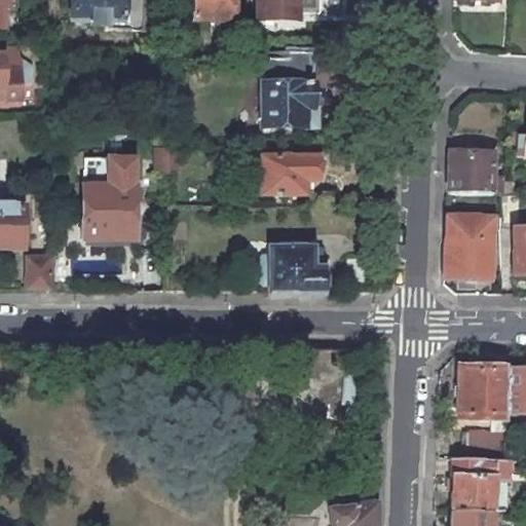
[(20,0),(0,0),(0,26),(1,26),(1,6),(21,6),(20,0)]
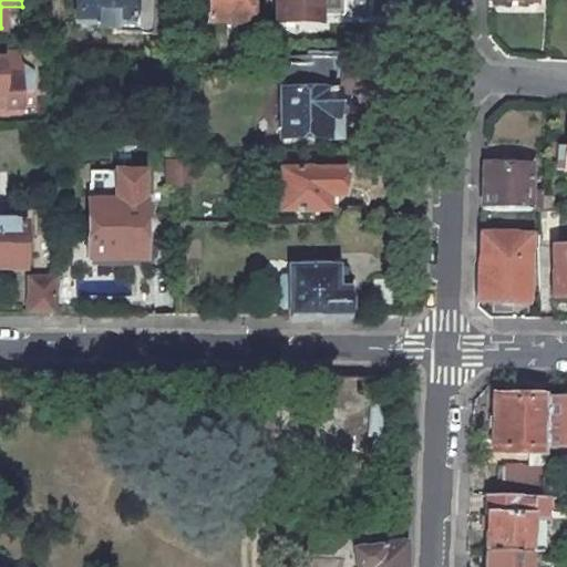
[(129,0),(76,0),(76,22),(96,22),(96,27),(113,28),(113,23),(129,23),(129,0)]
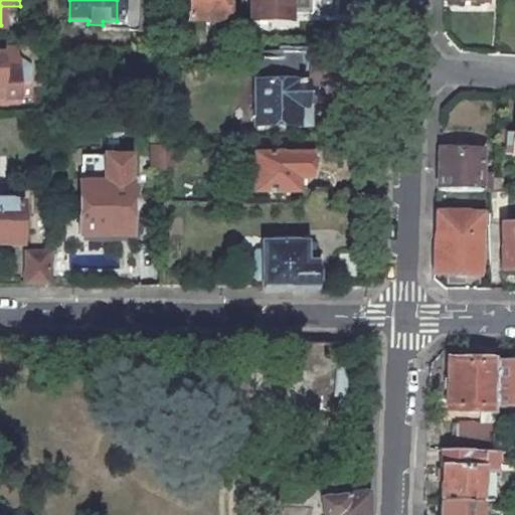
[(188,0),(188,19),(217,20),(217,30),(227,30),(227,0),(188,0)]
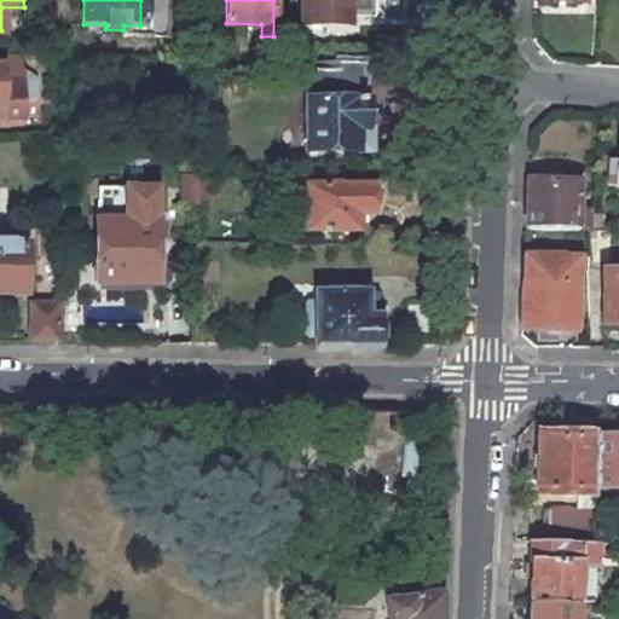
[(302,0),(302,22),(347,22),(347,0),(302,0)]
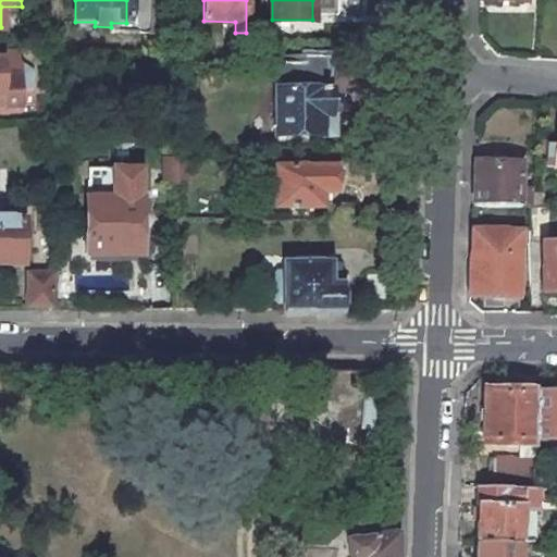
[(326,56),(276,56),(276,135),(321,135),(321,115),(327,115),(327,88),(326,89),(326,56)]
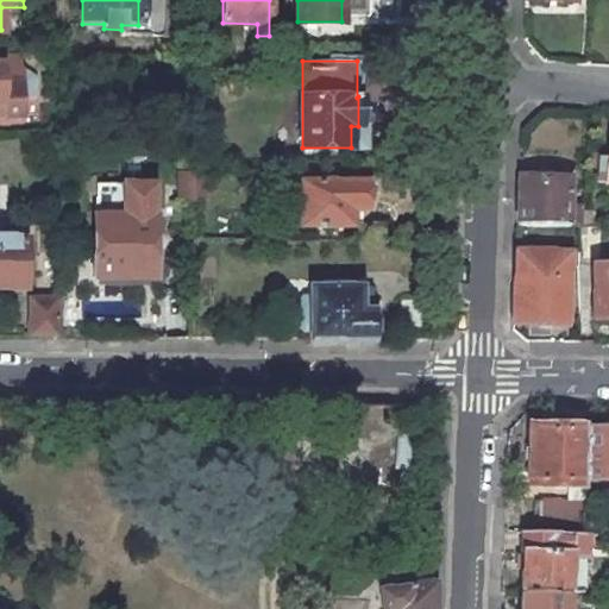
[(0,63),(0,113),(20,113),(20,76),(0,76),(0,63)]
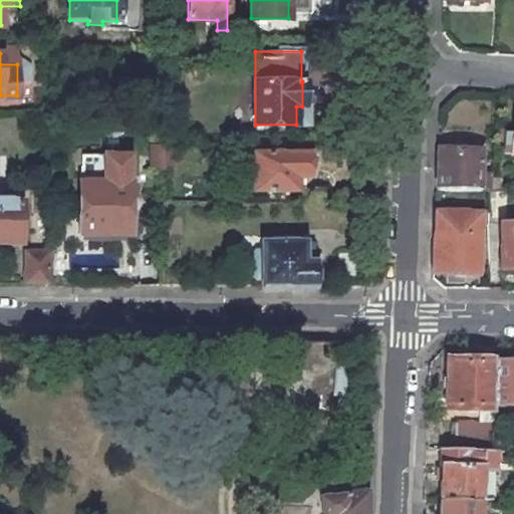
[(436,189),(479,191),(480,175),(481,150),(477,150),(477,144),(455,144),(455,149),(438,149),(436,189)]
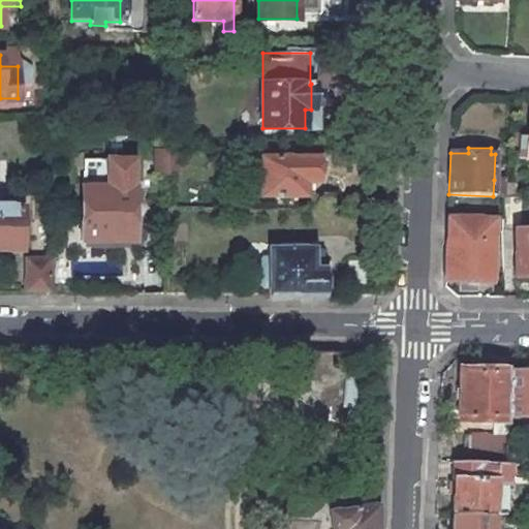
[(316,158),(261,158),(261,195),(305,195),(305,182),(315,182),(316,158)]
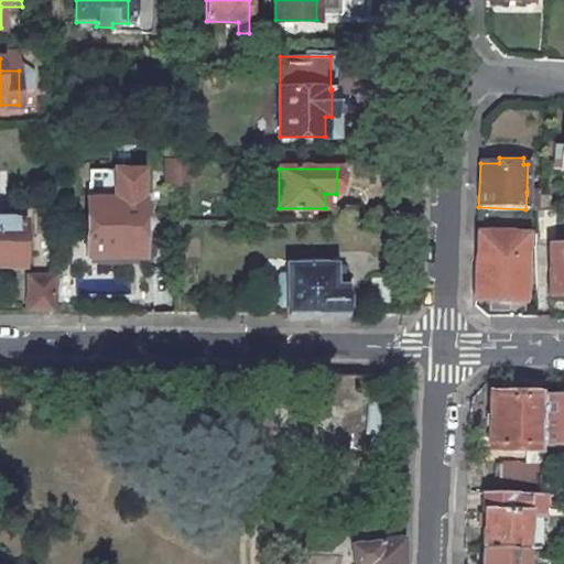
[(188,170),(177,170),(177,185),(188,185),(188,170)]
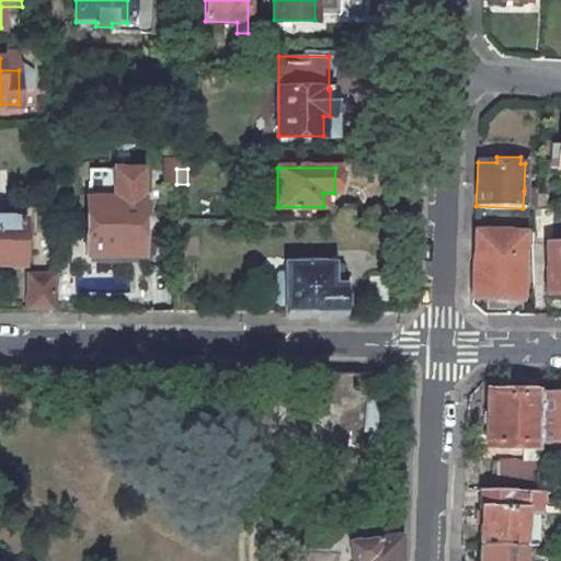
[(88,173),(87,199),(87,219),(87,237),(87,255),(139,255),(140,201),(139,201),(140,173),(88,173)]
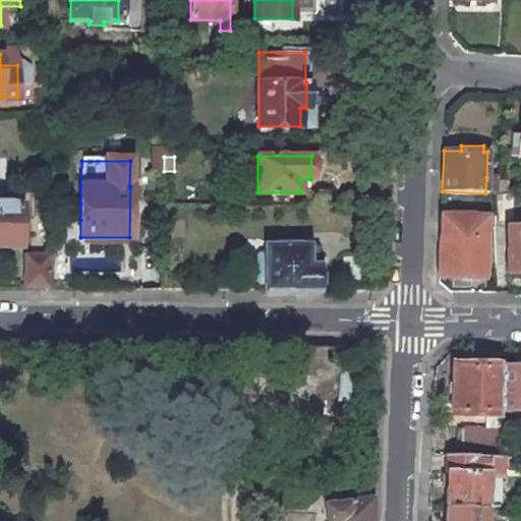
[(164,176),(153,176),(153,196),(164,196),(164,176)]
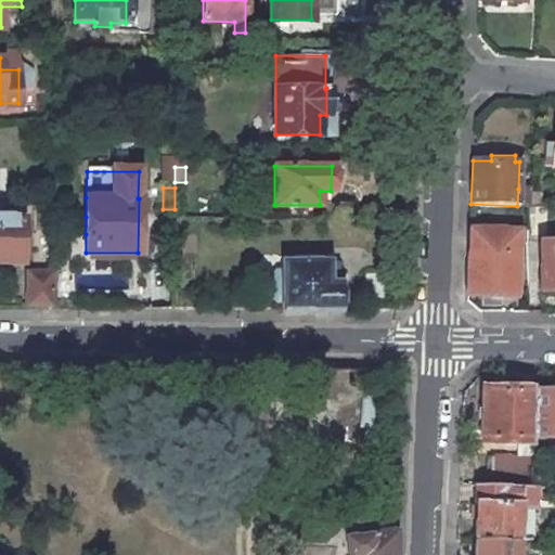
[(529,194),(530,189),(518,189),(517,206),(526,206),(528,206),(529,194)]
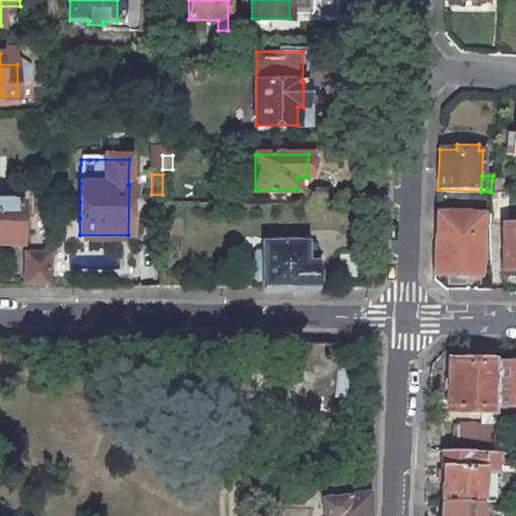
[(297,190),(313,190),(313,176),(307,177),(297,177),(297,190)]
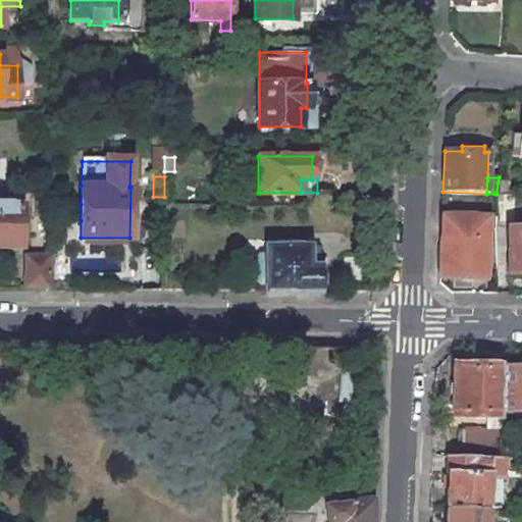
[(498,183),(497,194),(506,195),(507,184),(498,183)]
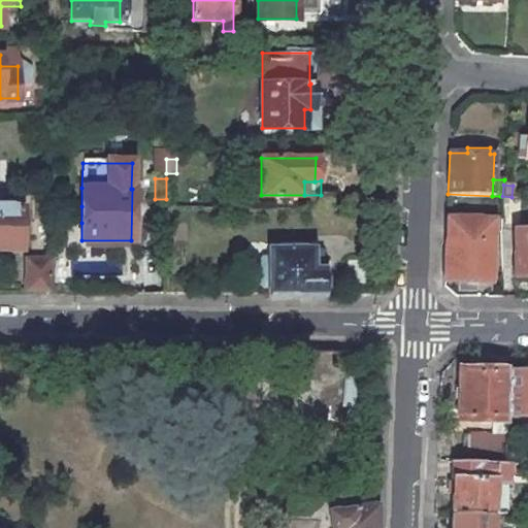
[(500,196),(501,224),(519,224),(519,198),(512,197),(502,196),(500,196)]
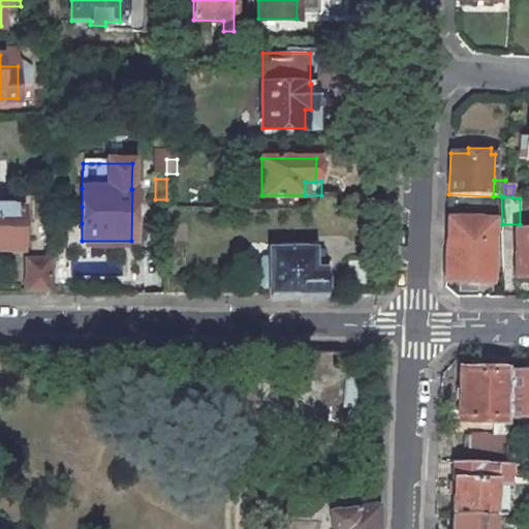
[(0,250),(19,251),(20,207),(0,207),(0,250)]
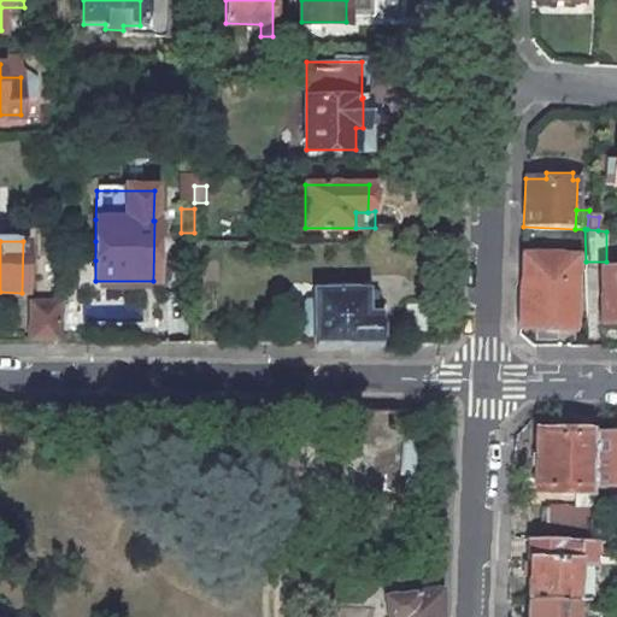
[(86,241),(84,260),(95,260),(95,241),(86,241)]
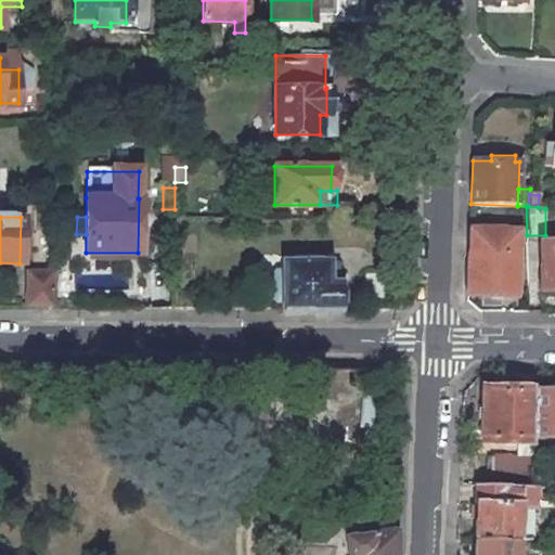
[(51,220),(40,220),(39,252),(50,252),(51,220)]
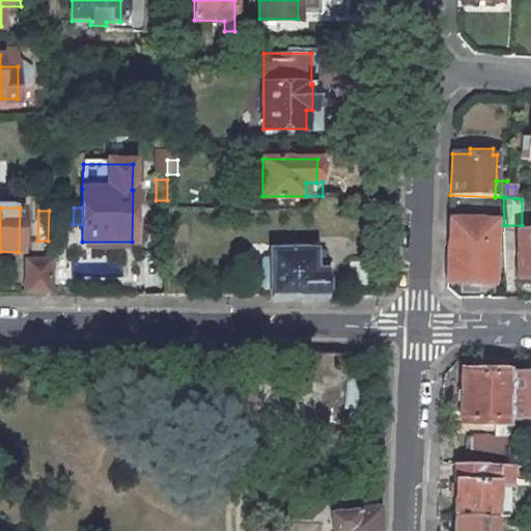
[(495,219),(449,219),(447,281),(460,282),(476,282),(493,282),(495,219)]
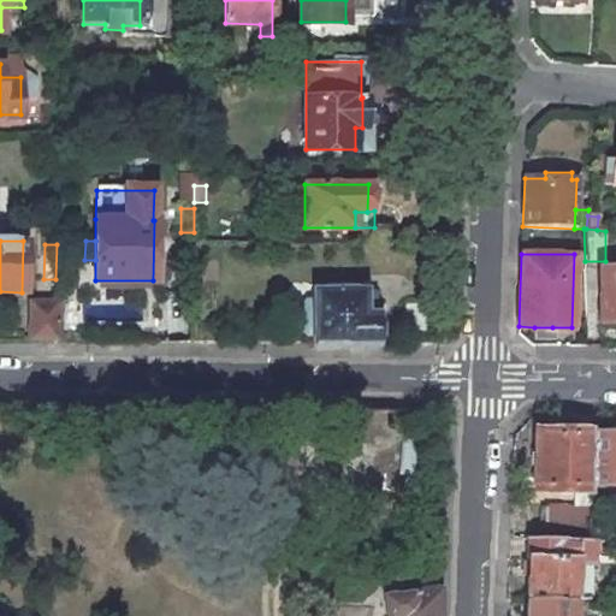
[(615,266),(599,267),(599,321),(615,321),(615,266)]
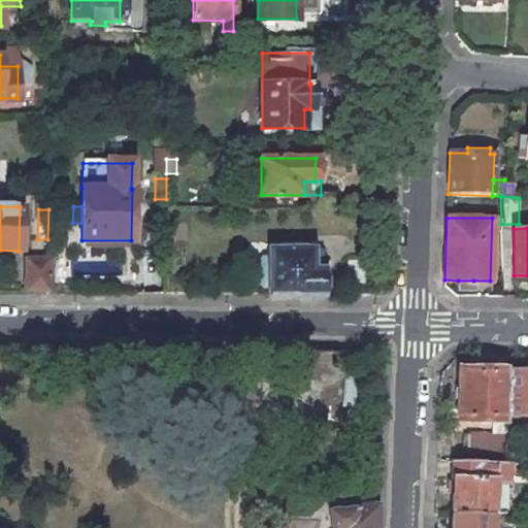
[(263,258),(257,263),(256,281),(263,286),(269,286),(269,294),(320,294),(321,271),(310,271),(310,251),(270,251),(269,258),(263,258)]
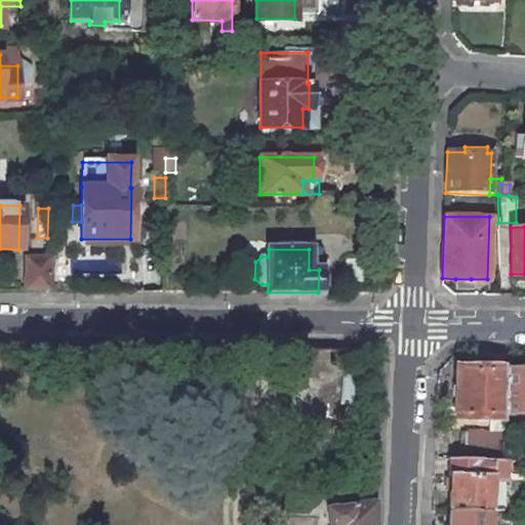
[(309,249),(309,270),(319,270),(319,249),(309,249)]
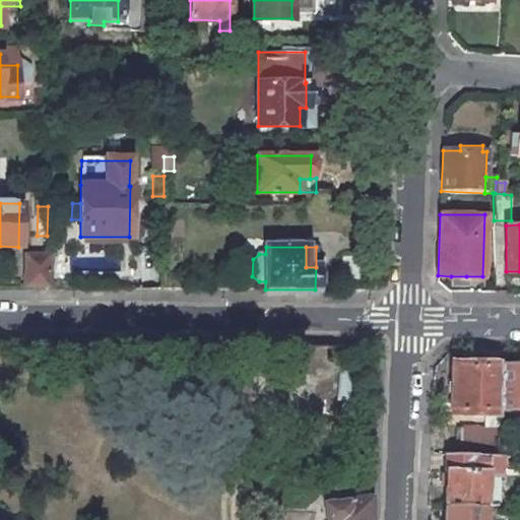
[(47,255),(24,255),(24,287),(46,287),(47,256),(47,255)]
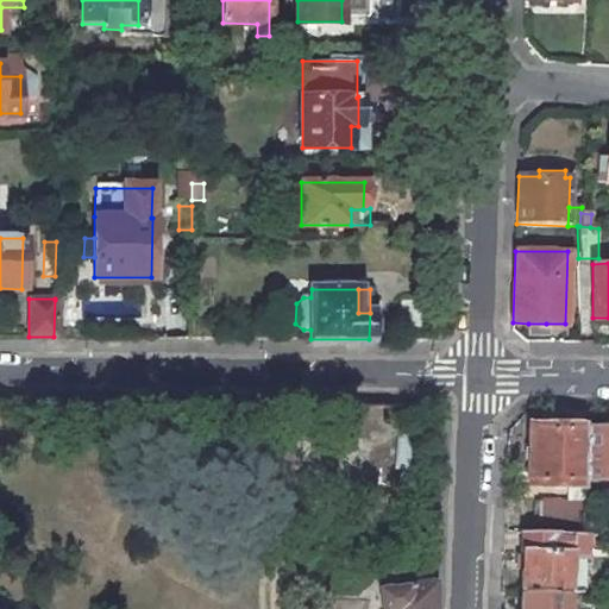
[(528,334),(546,334),(546,324),(528,324),(528,334)]
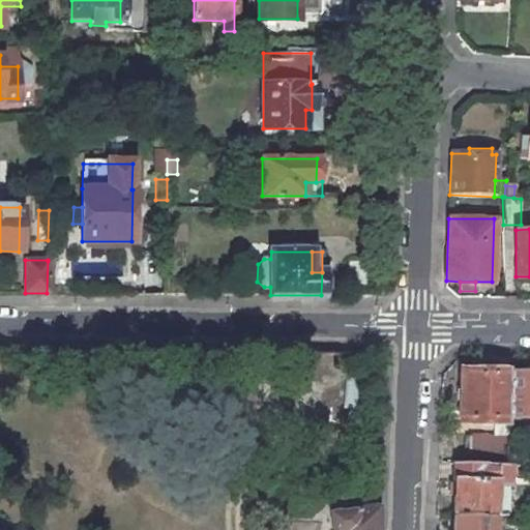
[(508,373),(460,372),(459,417),(501,418),(501,433),(507,433),(508,416),(508,373)]
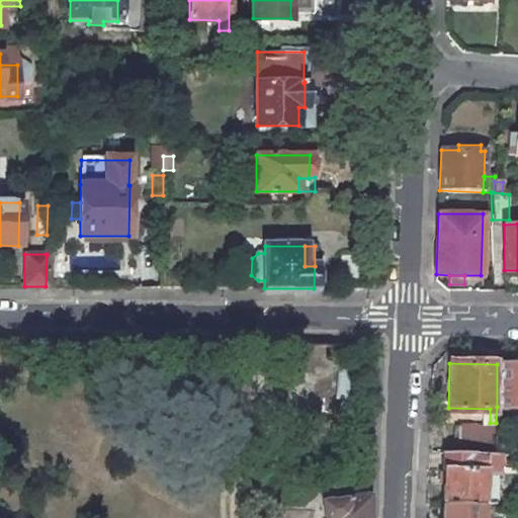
[(517,364),(497,364),(497,407),(517,407),(517,364)]
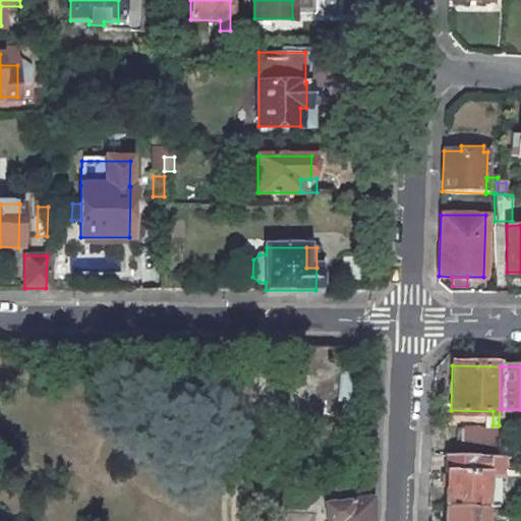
[(500,429),(461,428),(460,455),(498,456),(499,456),(500,429)]
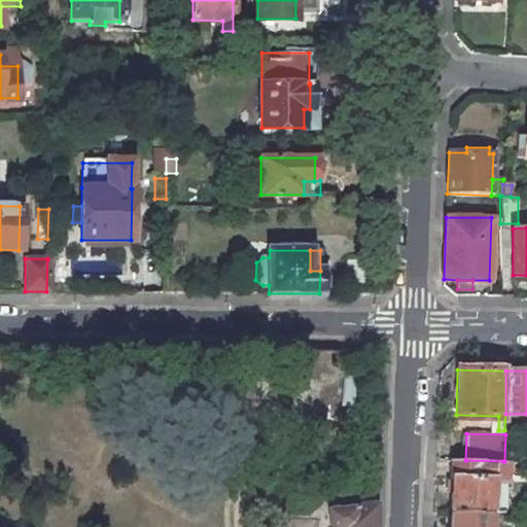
[(465,460),(451,459),(450,512),(490,513),(491,479),(502,479),(503,461),(465,460)]
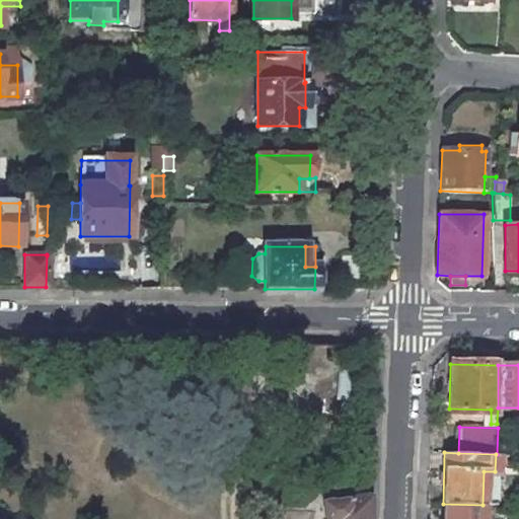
[(366,518),(367,499),(324,505),(325,518),(366,518)]
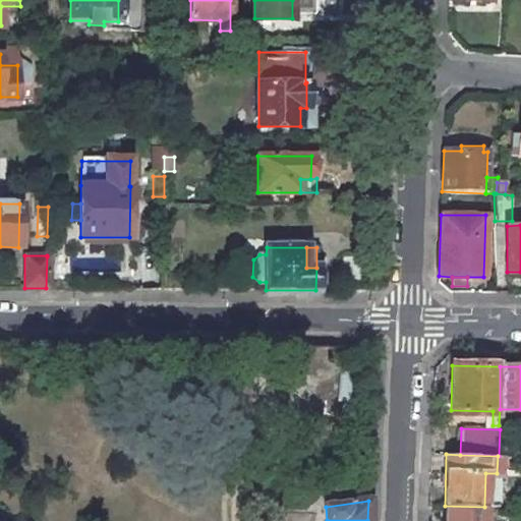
[(483,520),(484,507),(445,506),(443,520),(483,520)]
